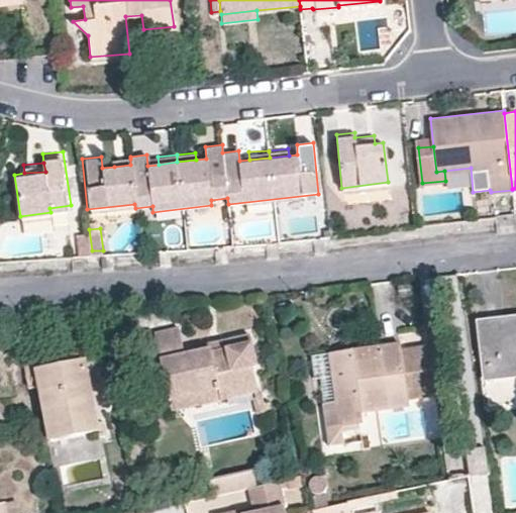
[(81,251),(92,250),(89,229),(78,231),(81,251)]
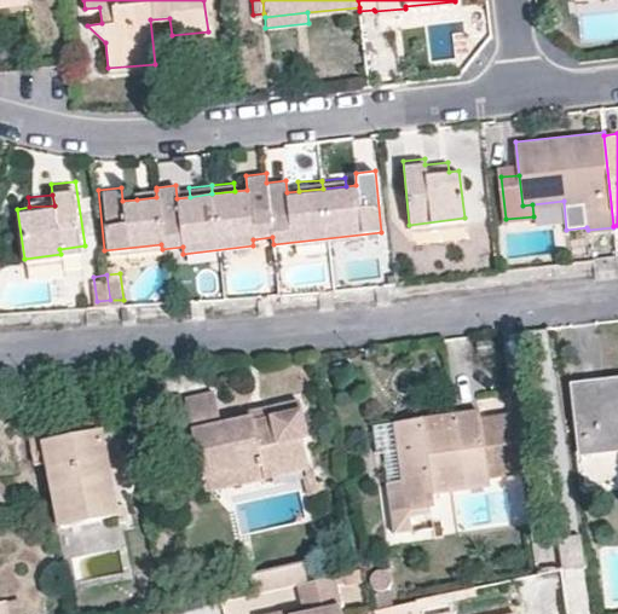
[(132,371),(125,376),(126,382),(134,381),(136,389),(155,384),(149,375),(145,372),(140,371),(132,371)]
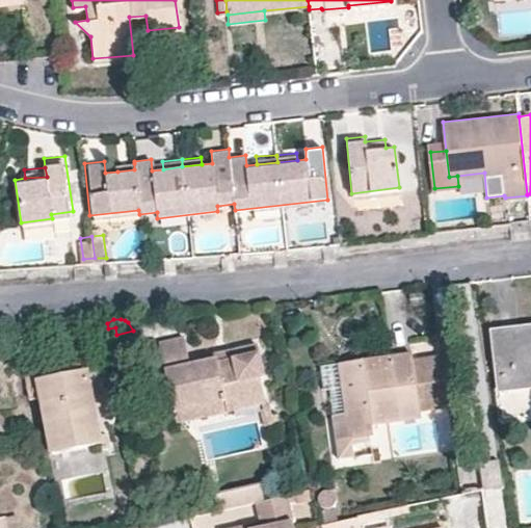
[(530,324),(492,330),(499,388),(530,383),(530,324)]
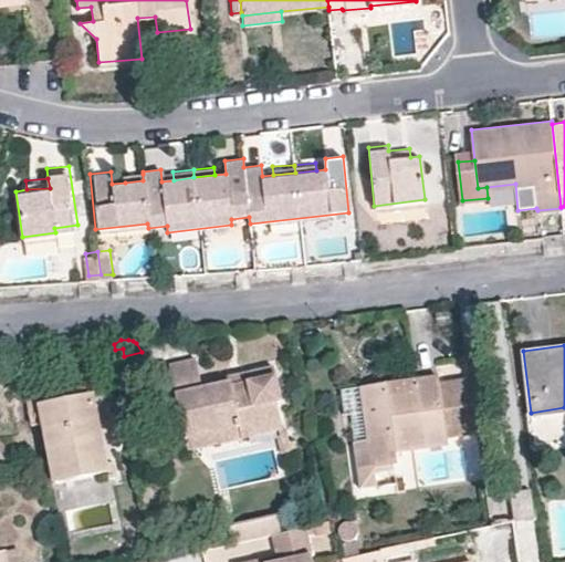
[(229,380),(223,381),(202,384),(196,355),(169,361),(185,433),(237,420),(240,434),(279,426),(283,424),(278,402),(281,399),(272,363),(243,370),(248,378),(229,383),(229,380)]
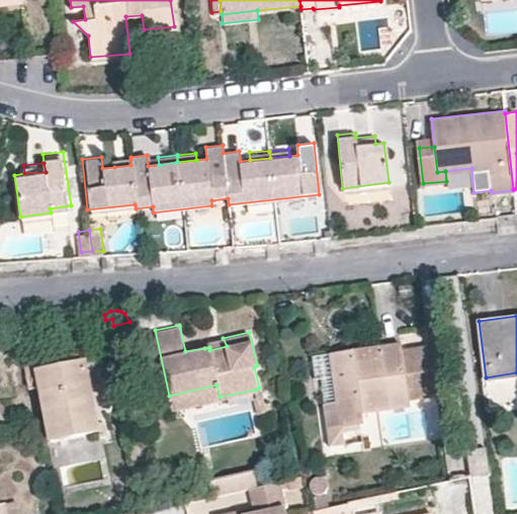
[(203,341),(204,348),(209,347),(209,350),(227,346),(223,338),(203,341)]
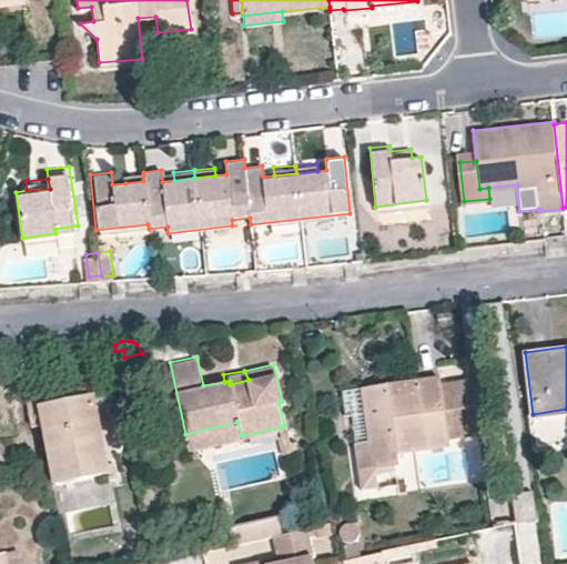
[(387,382),(361,386),(372,465),(397,462),(395,451),(448,443),(438,374),(418,376),(421,392),(388,395),(387,382)]
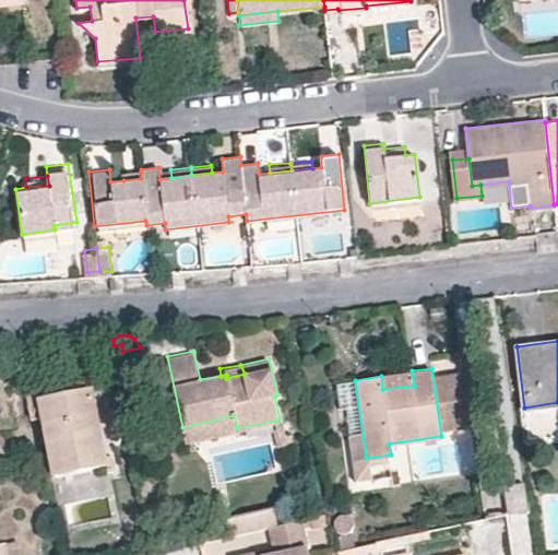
[(412,370),(381,376),(382,389),(414,386),(412,370)]
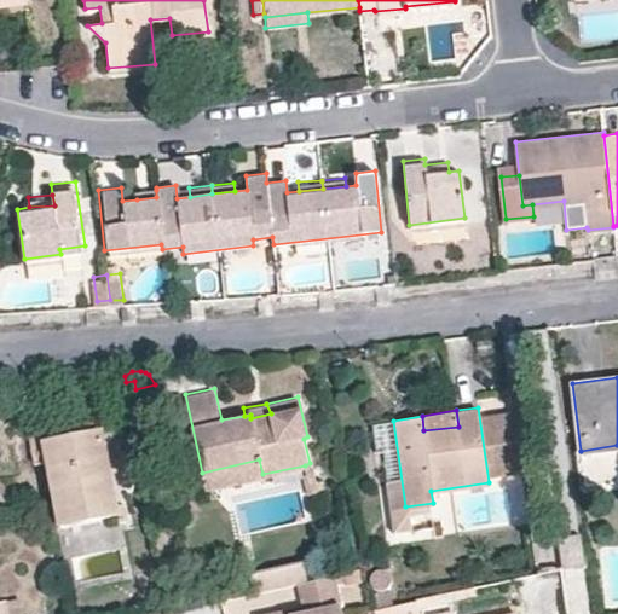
[(98,420),(29,433),(33,461),(47,458),(45,439),(100,428),(98,420)]
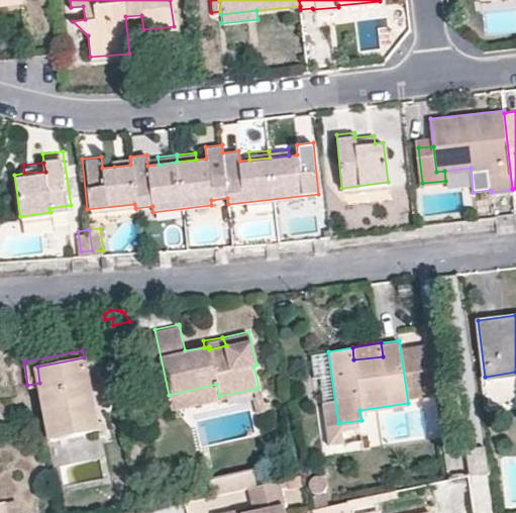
[(37,367),(39,383),(49,438),(97,428),(98,434),(105,433),(103,419),(97,421),(84,357),(37,367)]
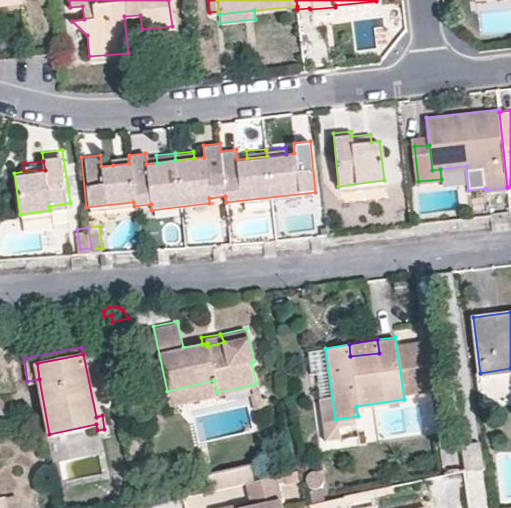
[(170,404),(217,392),(214,380),(167,391),(170,404)]
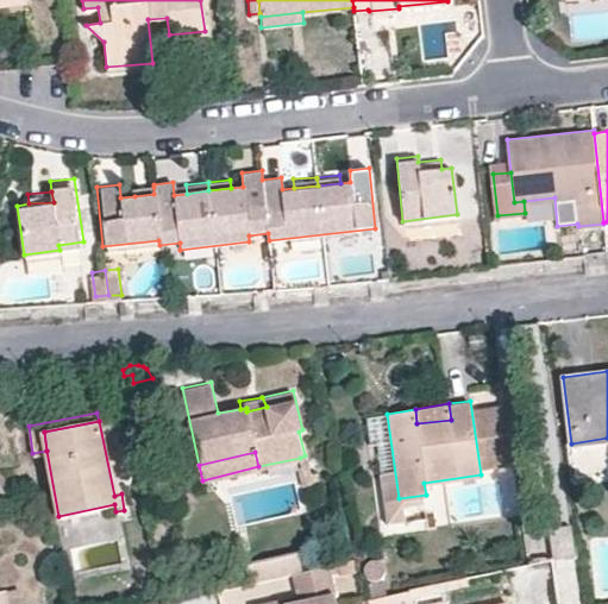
[(305,455),(300,458),(301,465),(298,466),(301,484),(314,482),(320,478),(319,469),(312,470),(307,455),(305,455)]
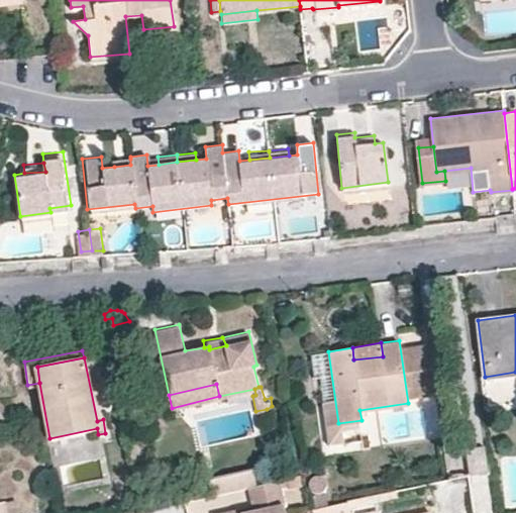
[(324,477),(321,475),(316,474),(314,475),(312,476),(310,478),(308,482),(309,486),(311,489),(313,490),(316,492),(321,491),(323,490),(325,486),(325,482),(324,477)]
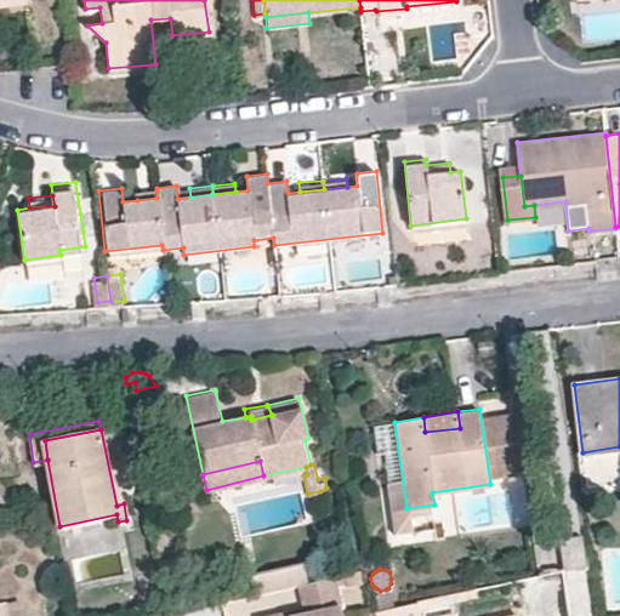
[(359,570),(347,571),(350,579),(350,582),(362,579),(359,570)]
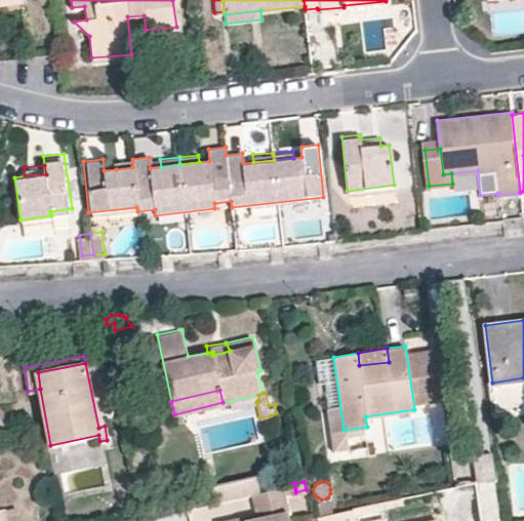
[(292,520),(287,491),(285,485),(254,492),(258,512),(260,519),(248,520),(246,515),(218,520),(292,520)]
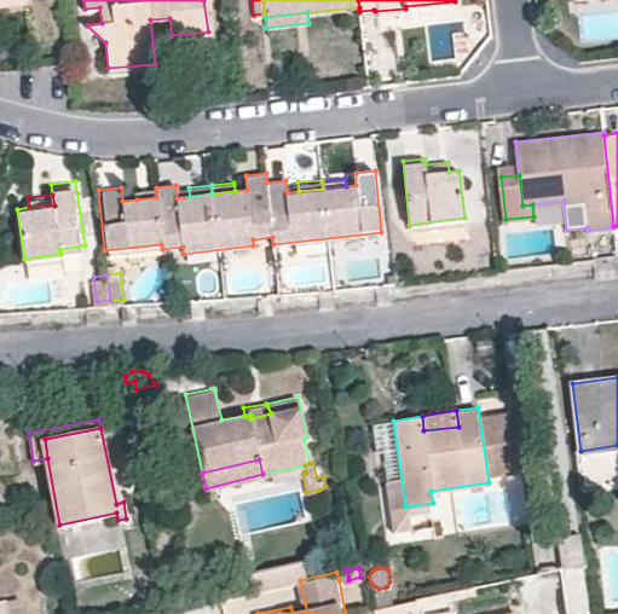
[(422,597),(368,608),(368,613),(421,613),(426,613),(422,597)]
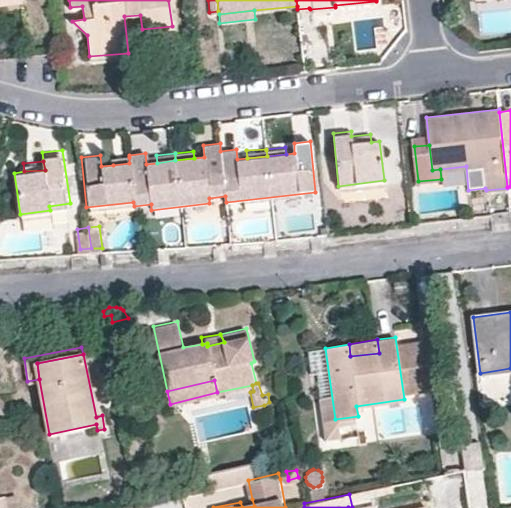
[(252,499),(240,502),(242,507),(254,506),(252,499)]
